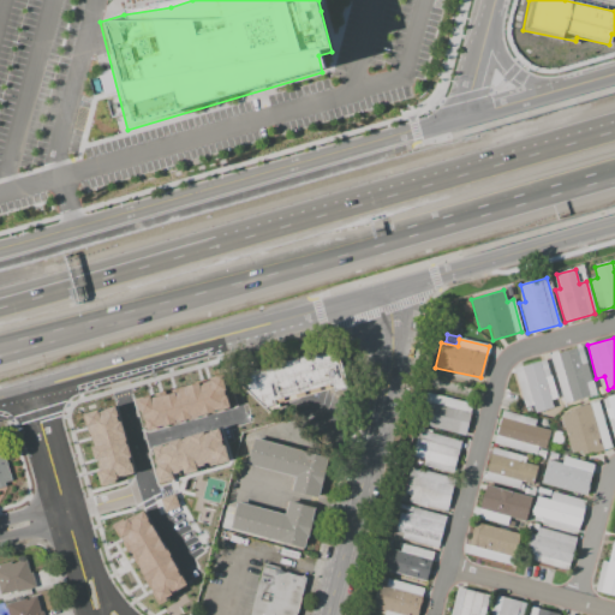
[(583,346),(597,393),(565,402),(550,356),(583,346)]
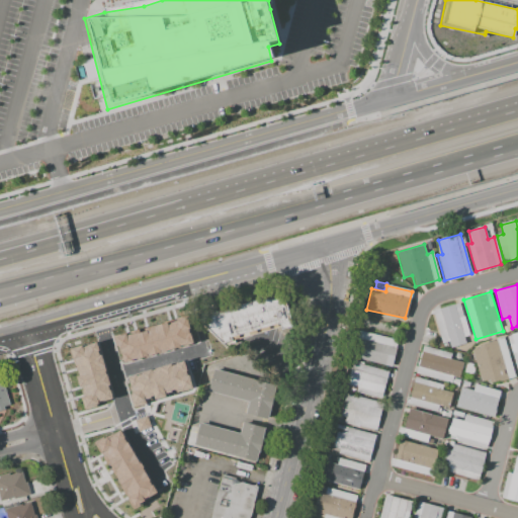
[(224,343),(198,317),(258,300),(257,297),(258,296),(259,295),(260,294),(262,294),(264,296),(265,299),(276,296),(284,300),(291,327),(280,330),(279,327),(224,343)]
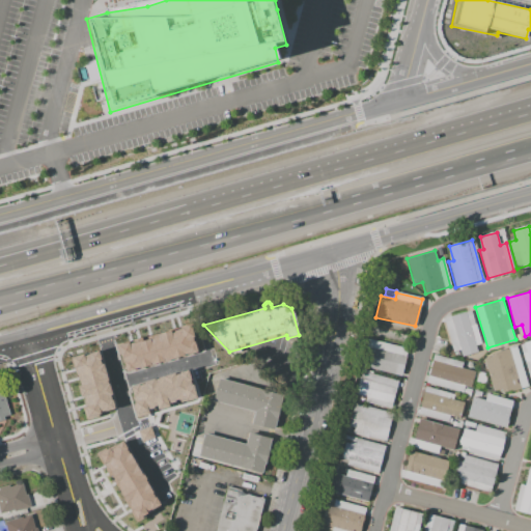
[(471,310),(480,343),(475,344),(477,352),(460,357),(458,350),(453,352),(443,318),(471,310)]
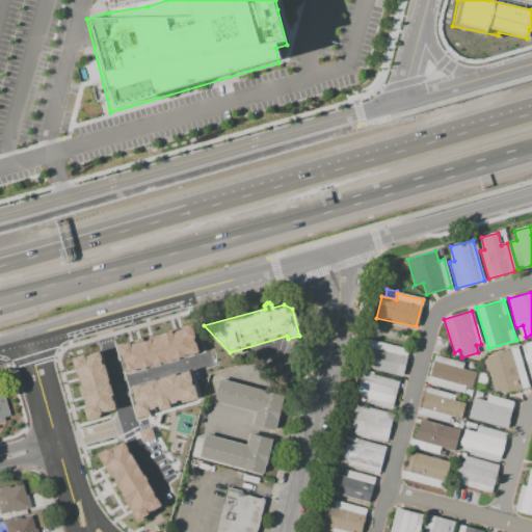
[(177,342),(195,322),(223,350),(205,369),(177,342)]
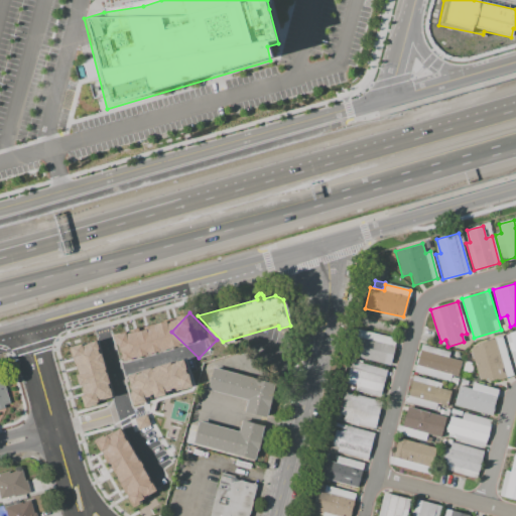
[(501,326),(507,324),(509,330),(503,332),(501,326)]
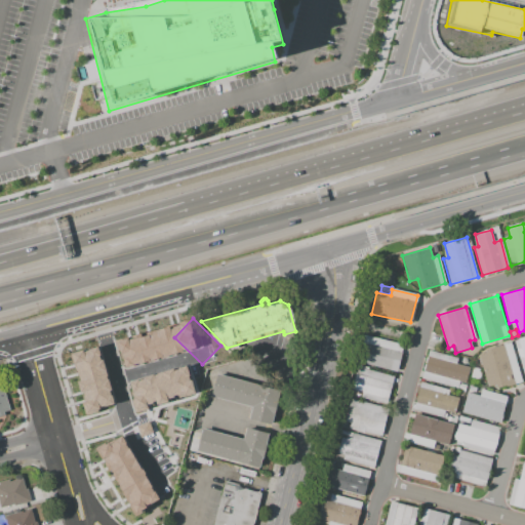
[(396,373),(360,363),(367,335),(403,346),(396,373)]
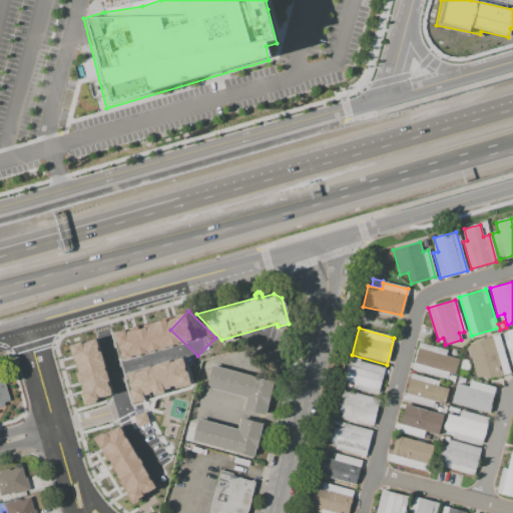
[(512,329),(512,369),(502,333),(512,329)]
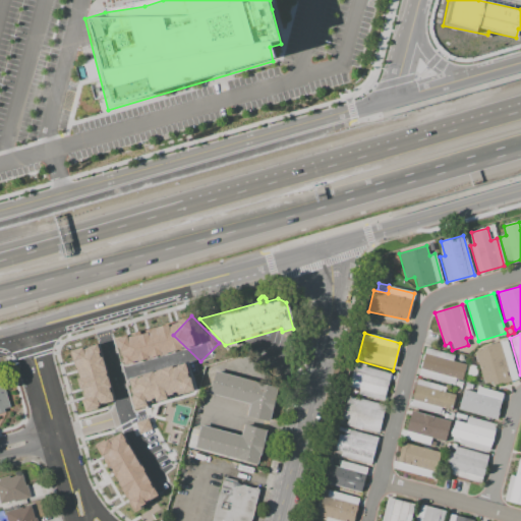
[(153,338),(176,364),(158,381),(134,354),(141,344),(153,338)]
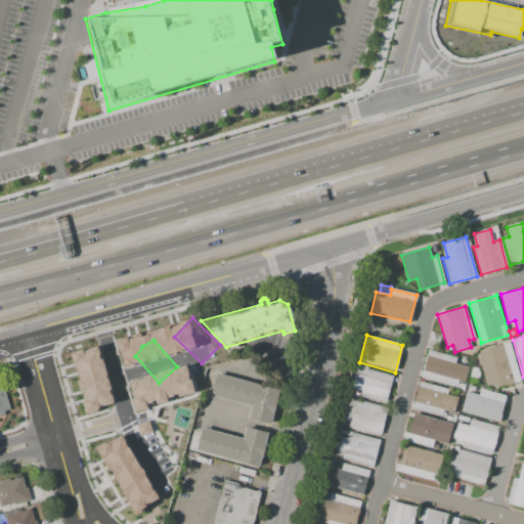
[(509,343),(520,380),(496,387),(495,384),(487,386),(478,354),(486,352),(485,349),(509,343)]
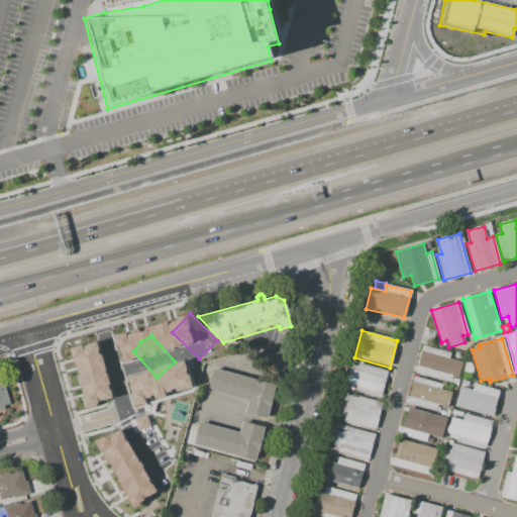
[(422,345),(450,353),(449,358),(462,362),(458,378),(452,376),(450,383),(414,373),(422,345)]
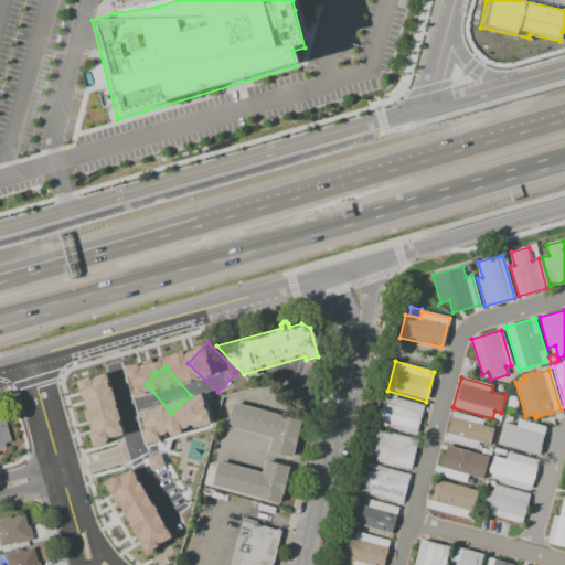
[(173,423),(156,494),(108,482),(120,435),(103,415),(139,383),(173,423)]
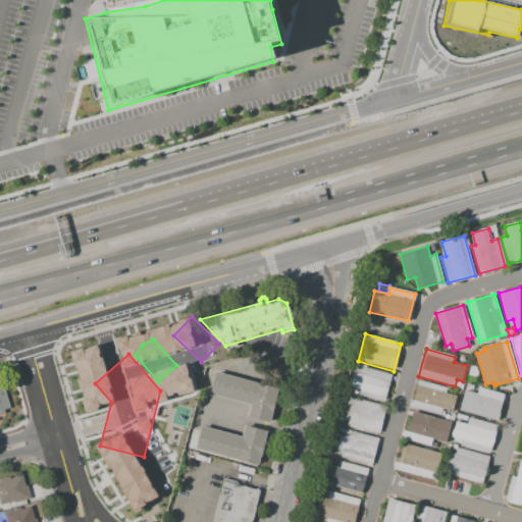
[(392,374),(384,402),(358,395),(360,390),(349,387),(355,365),(392,374)]
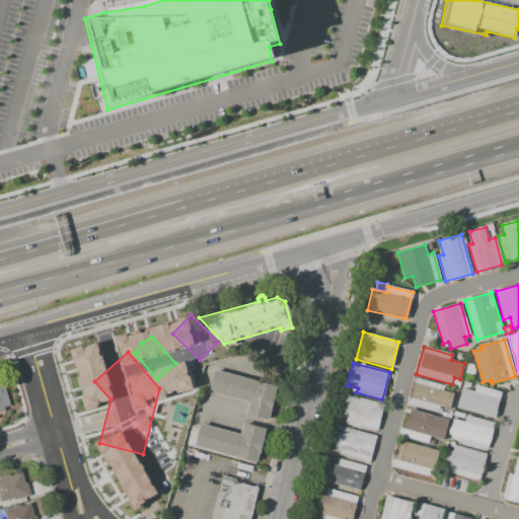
[(269,420),(245,415),(248,402),(209,392),(215,370),(277,386),(269,420)]
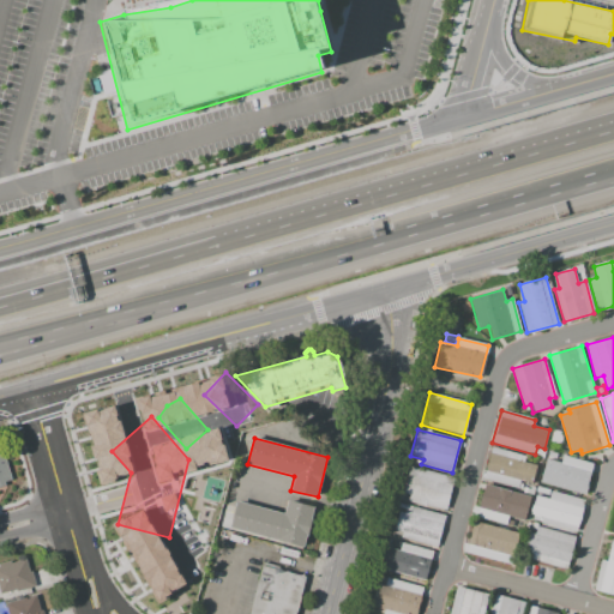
[(0,488),(0,441),(1,441),(13,485),(0,488)]
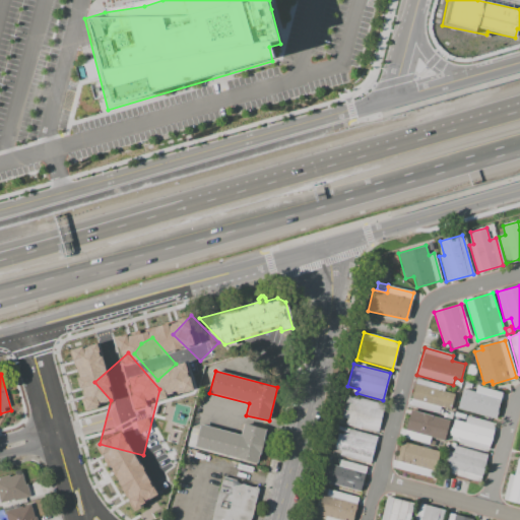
[(409,405),(416,379),(445,387),(444,391),(455,394),(451,410),(439,407),(437,413),(409,405)]
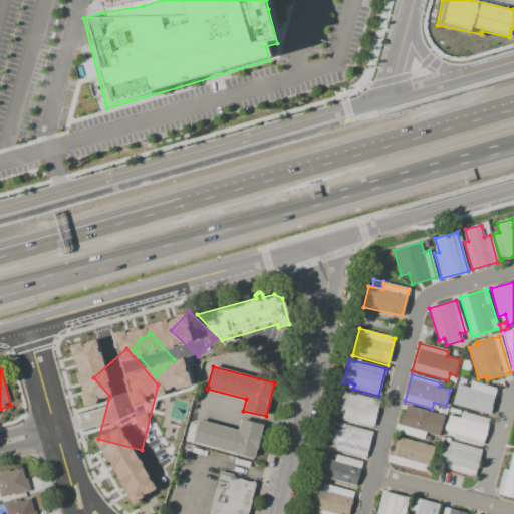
[(499,390),(492,417),(460,408),(461,402),(454,400),(458,384),(461,386),(463,379),(499,390)]
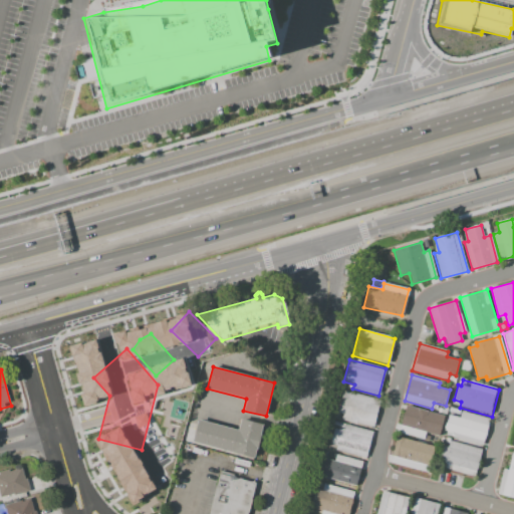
[(343,391),(380,400),(373,427),(341,419),(342,414),(337,413),(343,391)]
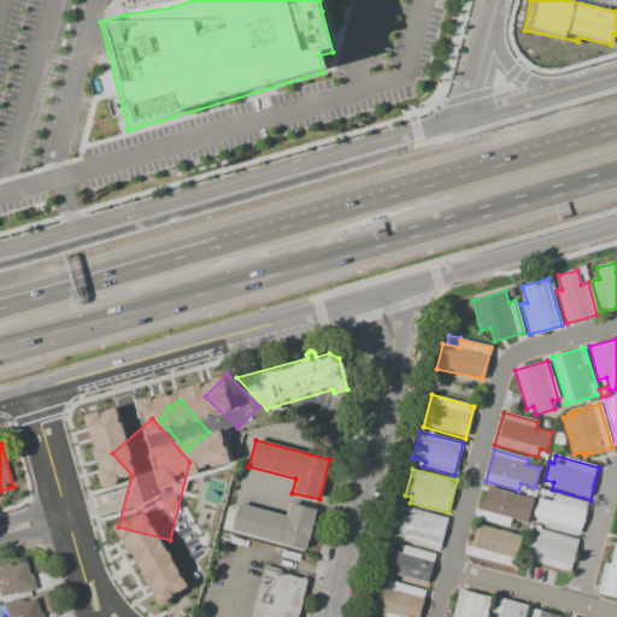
[(487,487),(535,500),(528,523),(511,518),(510,522),(517,524),(516,529),(479,518),(487,487)]
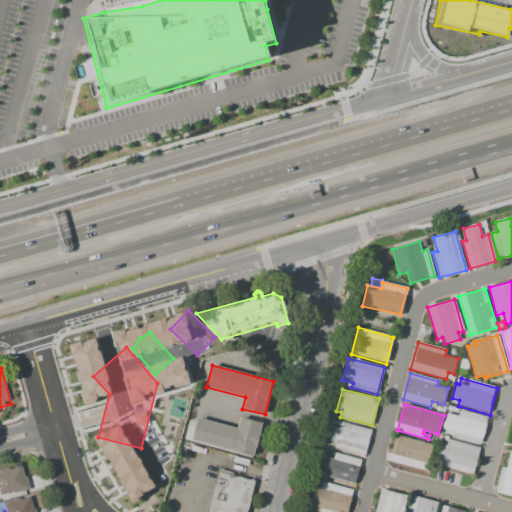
[(447,410),(448,405),(459,408),(457,413),(447,410)]
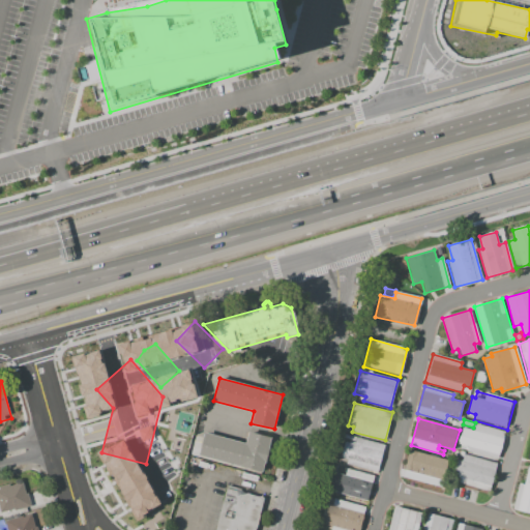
[(498,459),(467,450),(468,446),(458,443),(463,428),(474,431),(476,424),(505,433),(498,459)]
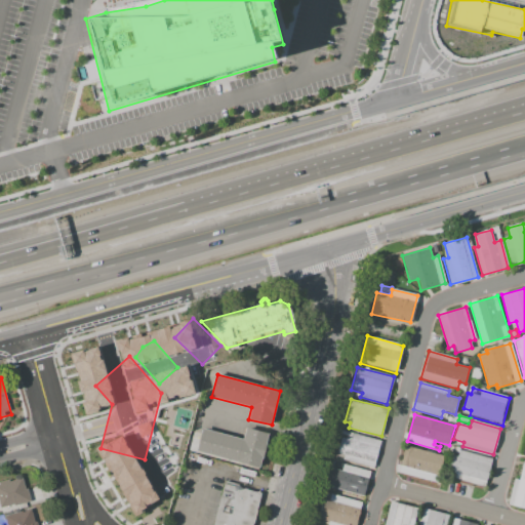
[(268,434),(259,468),(197,451),(203,429),(243,439),(246,428),(268,434)]
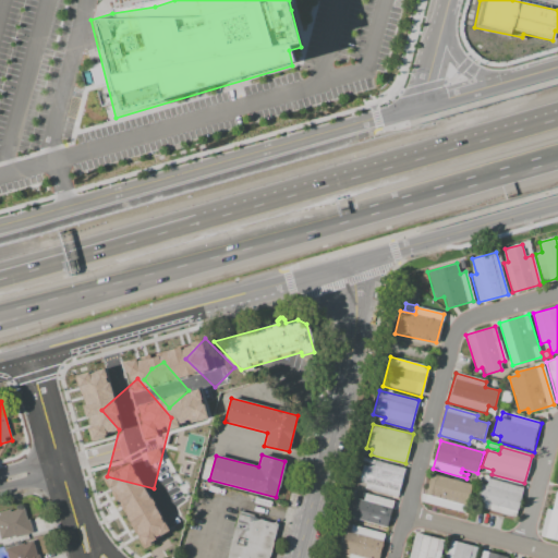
[(404,469),(397,497),(364,488),(365,483),(359,482),(363,465),(367,466),(370,459),(404,469)]
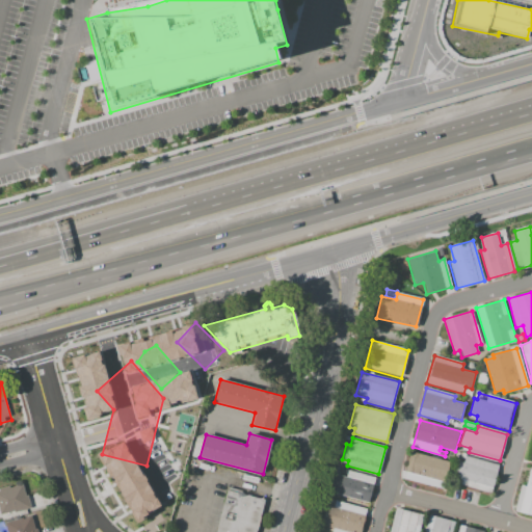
[(410,451),(448,462),(441,488),(403,478),(410,451)]
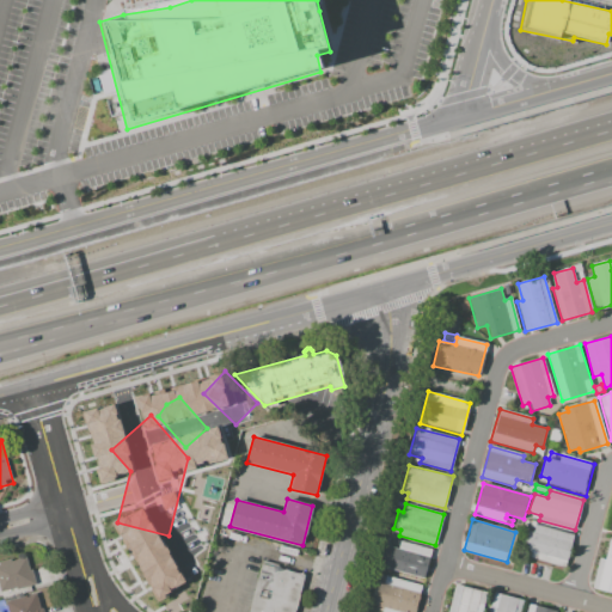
[(564,567),(518,554),(524,530),(532,532),(536,524),(574,534),(564,567)]
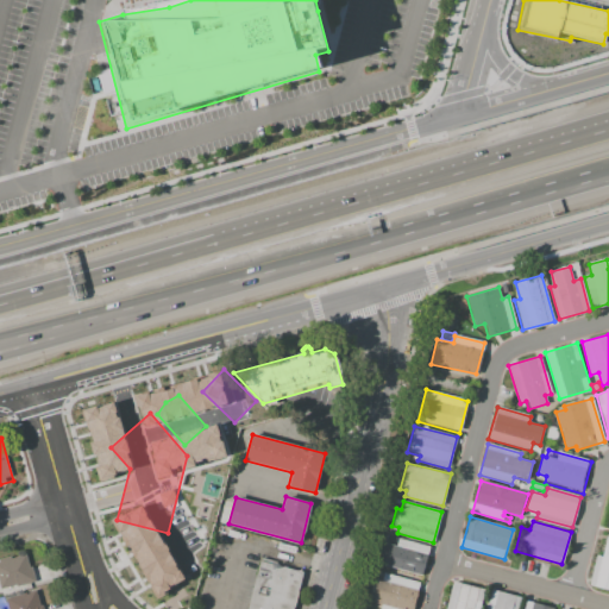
[(607,538),(608,538),(608,590),(589,584),(597,554),(602,557),(607,538)]
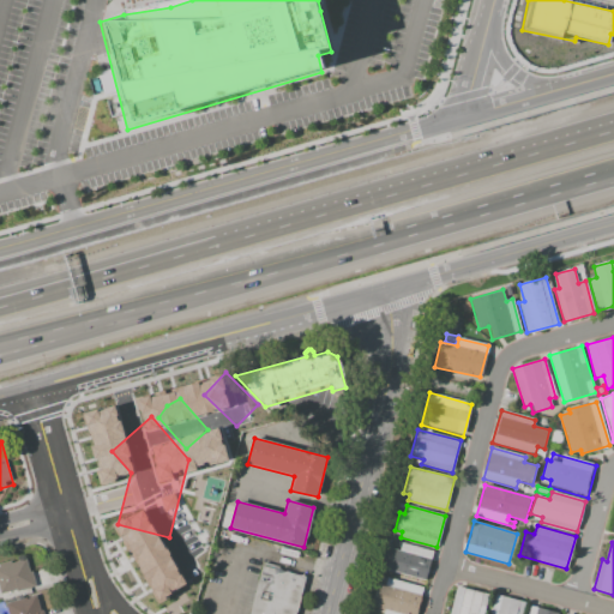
[(426,581),(379,569),(385,547),(399,551),(402,543),(434,551),(426,581)]
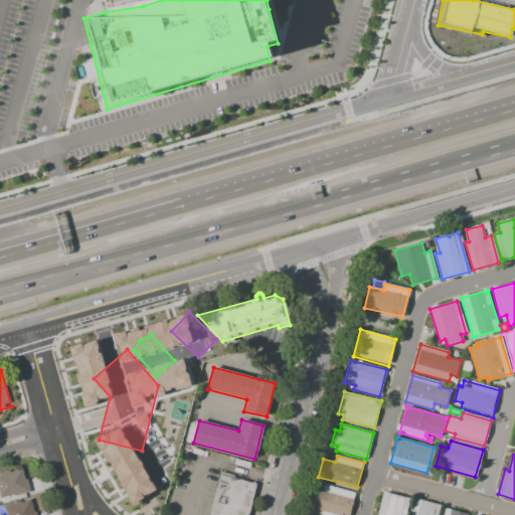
[(0,494),(0,472),(9,471),(10,473),(22,469),(25,480),(26,480),(30,491),(12,497),(11,495),(1,498),(0,494)]
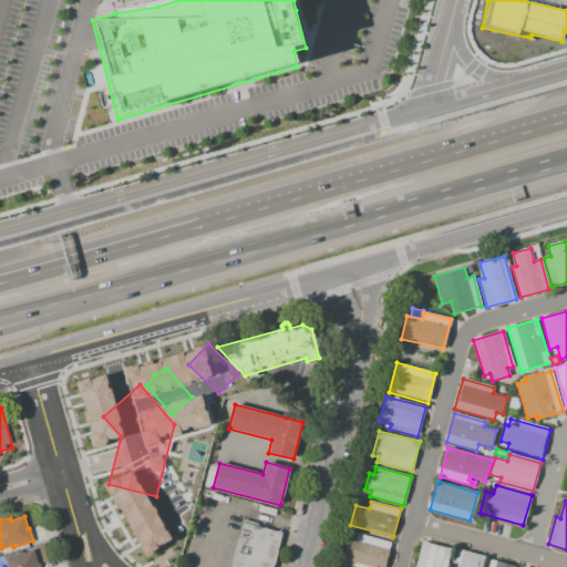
[(281,532),(271,566),(228,566),(233,550),(240,521),(281,532)]
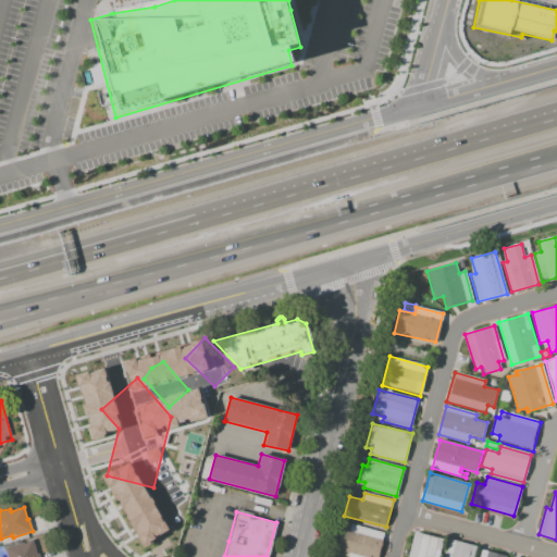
[(351,524),(383,533),(376,556),(347,556),(349,553),(336,549),(342,529),(349,531),(351,524)]
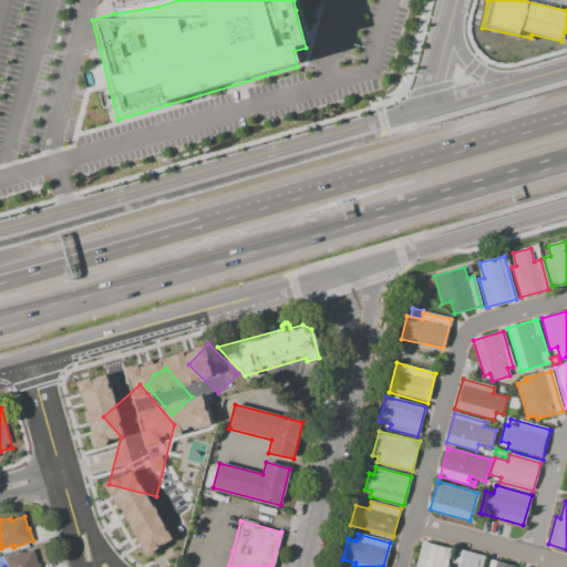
[(414,566),(421,542),(451,550),(446,566),(414,566)]
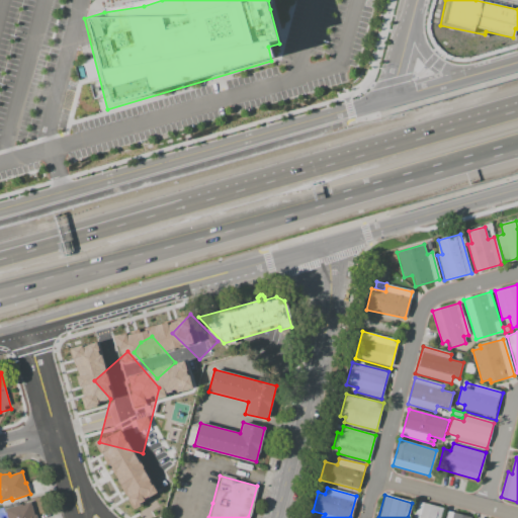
[(202,501),(196,517),(208,517),(212,503),(202,501)]
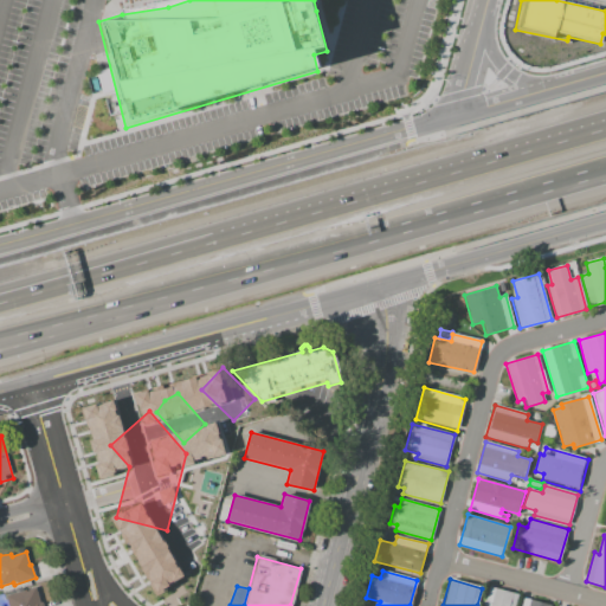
[(482,605),(488,586),(519,594),(515,605),(482,605)]
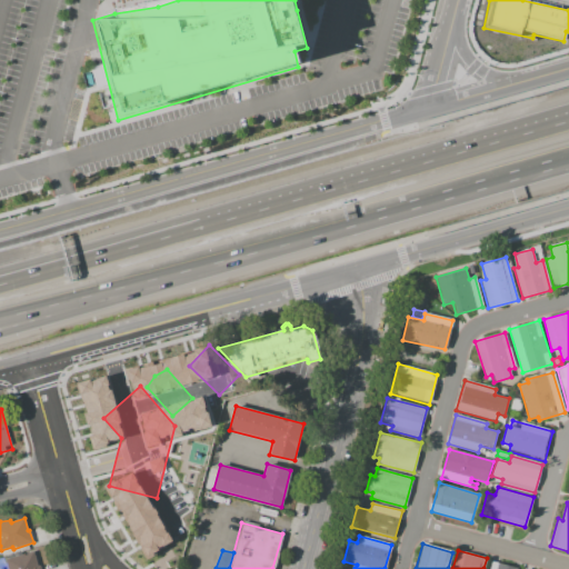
[(32,552),(37,566),(39,566),(40,568),(7,568),(5,560),(32,552)]
